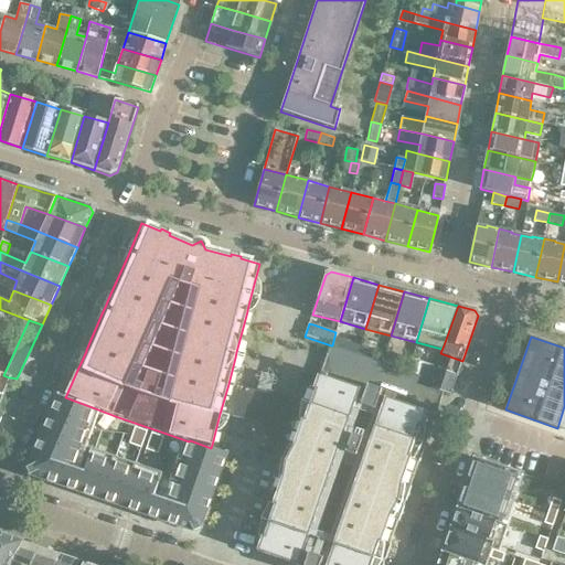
[(336,339),(333,345),(343,349),(345,342),(336,339)]
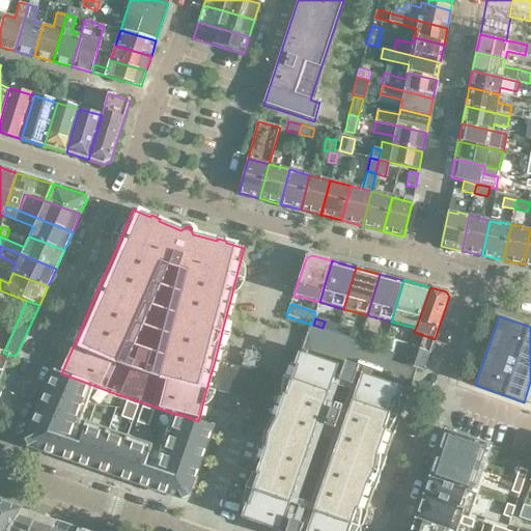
[(311,325),(300,357),(284,352),(276,375),(254,367),(257,354),(246,351),(242,368),(215,361),(206,389),(245,398),(263,438),(261,450),(264,450),(256,475),(253,474),(246,488),(243,505),(246,505),(241,519),(275,530),(359,530),(417,367),(403,363),(406,358),(323,328),(313,325),(312,325),(311,325)]
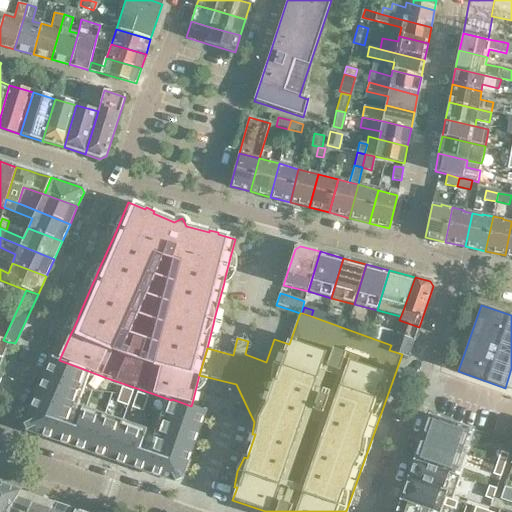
[(335,315),(327,313),(325,321),(332,323),(335,315)]
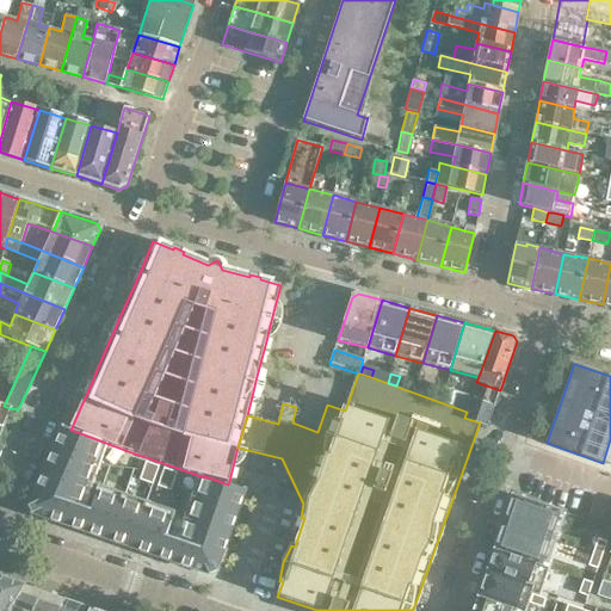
[(429,382),(419,380),(417,388),(425,392),(429,382)]
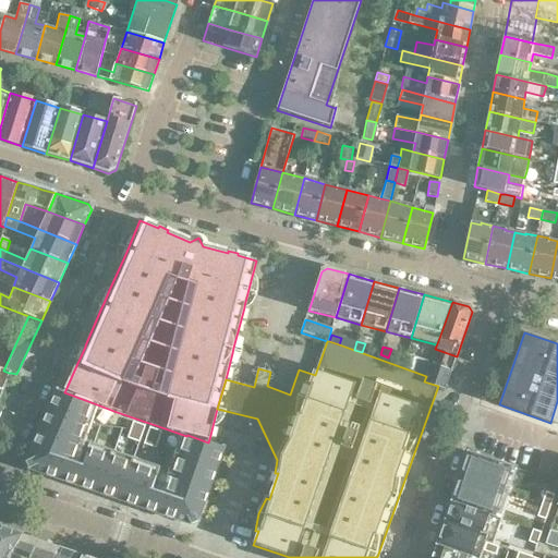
[(427,372),(431,363),(423,361),(421,370),(427,372)]
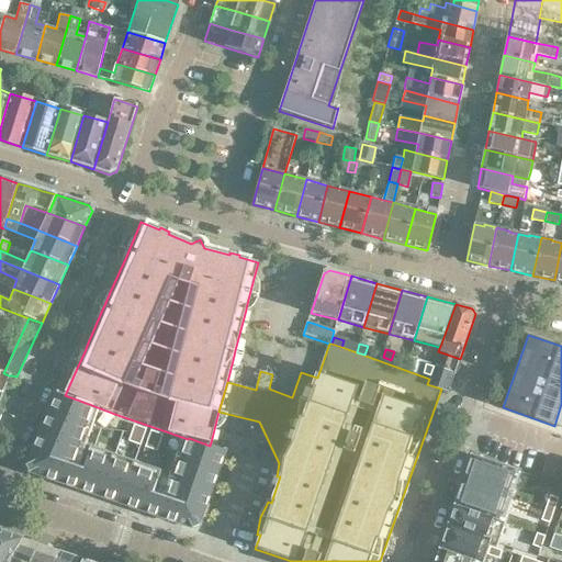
[(427,384),(441,389),(448,392),(454,373),(434,366),(430,374),(429,379),(427,384)]
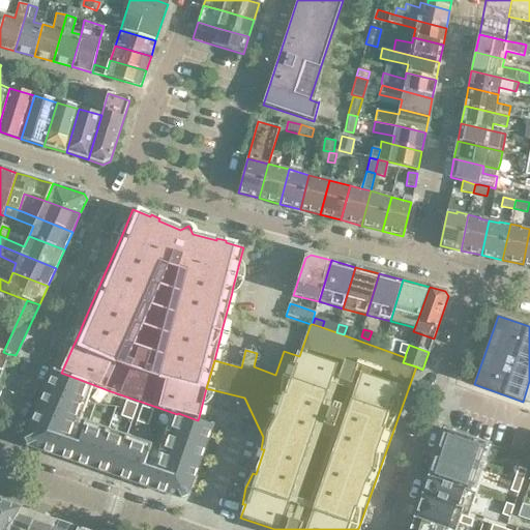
[(55,372),(47,390),(93,406),(96,396),(85,393),(89,383),(61,373),(61,374),(55,372)]
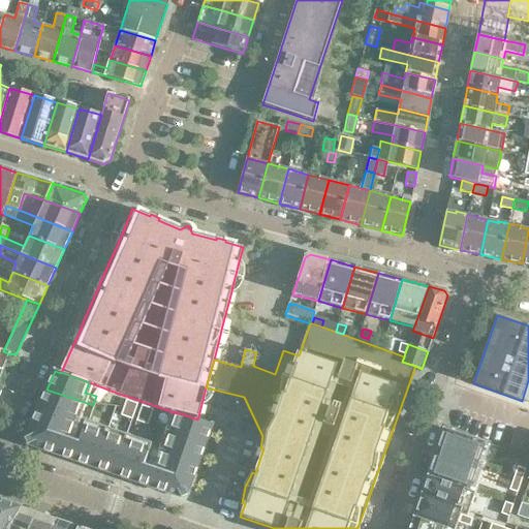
[(47,390),(38,408),(74,421),(79,411),(89,415),(93,405),(47,390)]
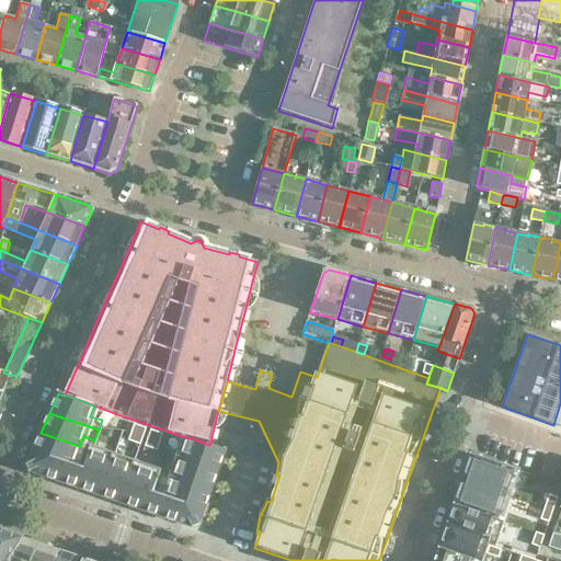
[(79,446),(41,433),(33,453),(69,466),(72,456),(76,457),(79,446)]
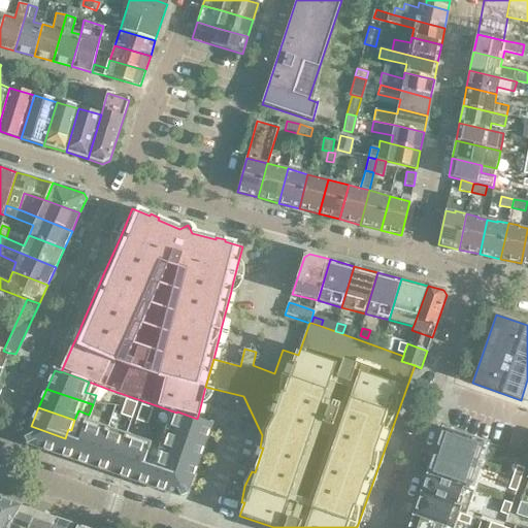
[(162,418),(159,426),(204,443),(211,424),(197,419),(177,411),(176,413),(173,422),(162,418)]
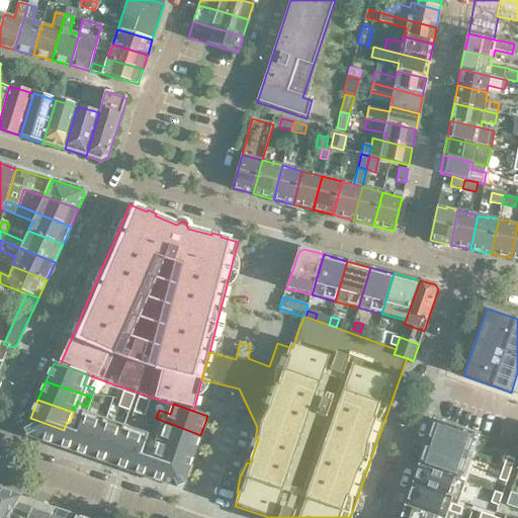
[(64,430),(57,446),(87,456),(104,412),(97,409),(93,420),(82,416),(79,424),(70,422),(67,421),(64,430)]
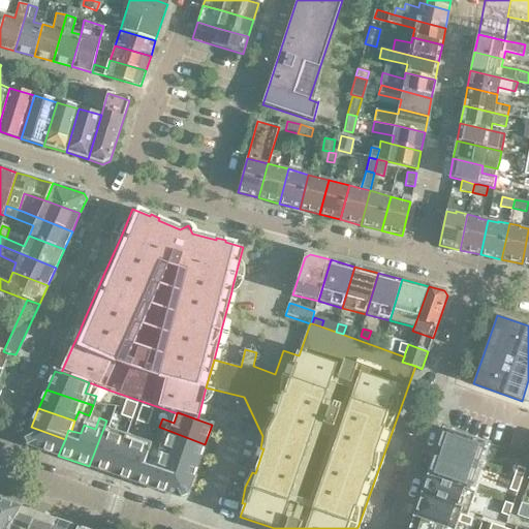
[(106,421),(89,466),(115,475),(127,440),(115,435),(118,425),(106,421)]
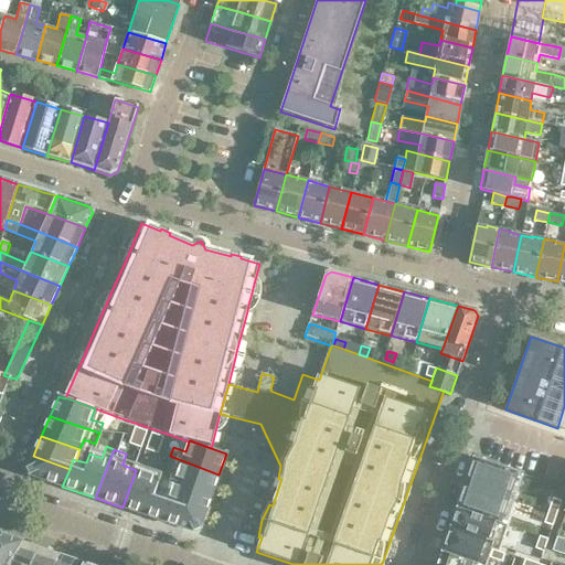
[(33,456),(27,470),(30,476),(31,476),(62,487),(70,469),(33,456)]
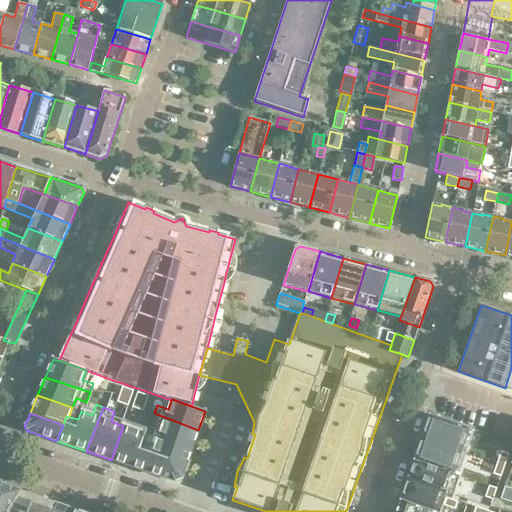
[(198,430),(154,413),(150,424),(161,428),(158,435),(192,448),(198,430)]
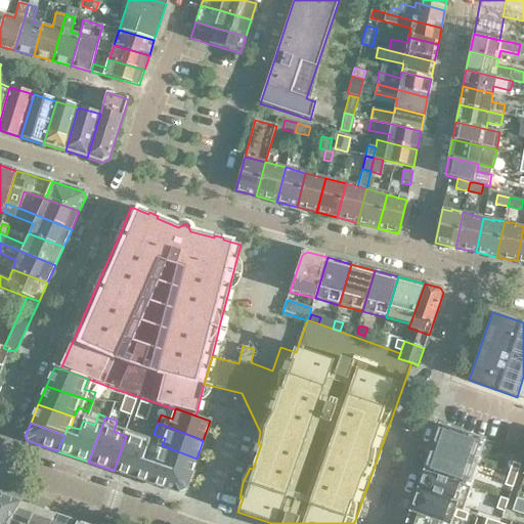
[(440,426),(432,448),(473,463),(481,439),(440,426)]
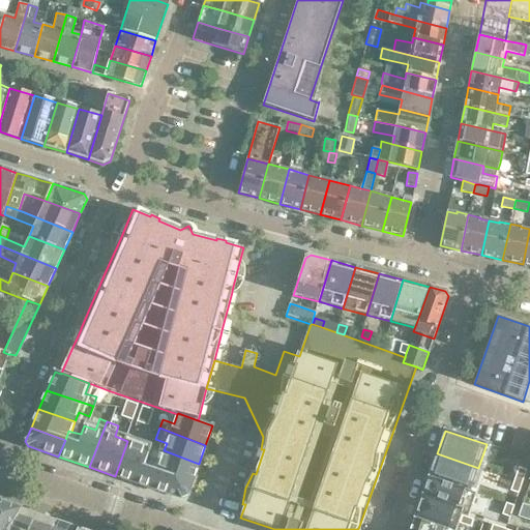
[(127,441),(115,476),(150,489),(156,470),(159,462),(147,458),(150,448),(149,448),(153,437),(143,434),(140,445),(127,441)]
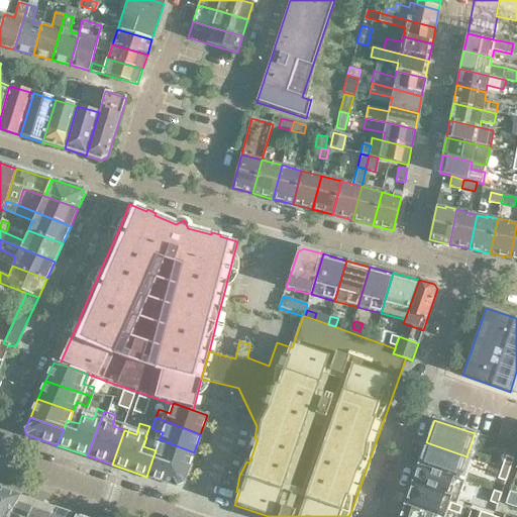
[(156,450),(152,458),(188,471),(194,452),(160,439),(156,450)]
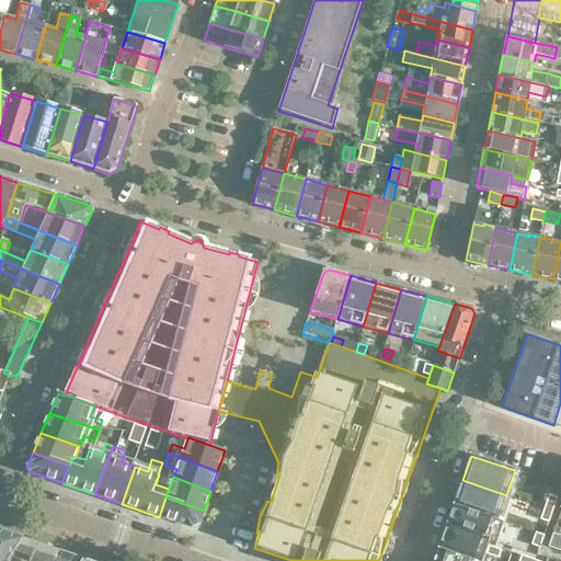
[(454,505),(492,519),(497,522),(506,495),(462,480),(454,505)]
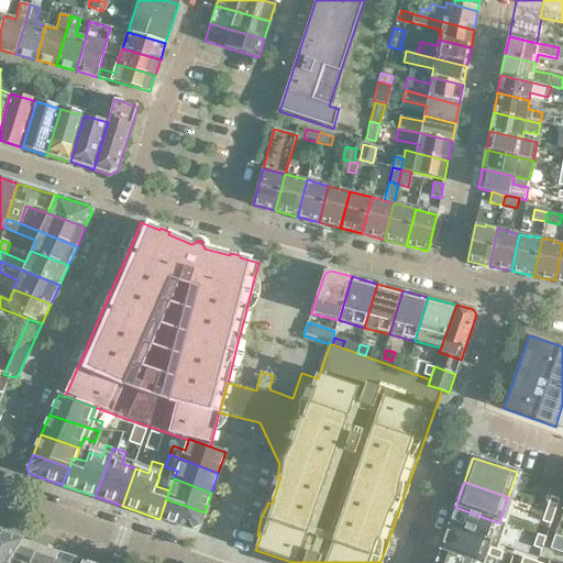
[(550,525),(559,499),(550,496),(541,521),(550,525)]
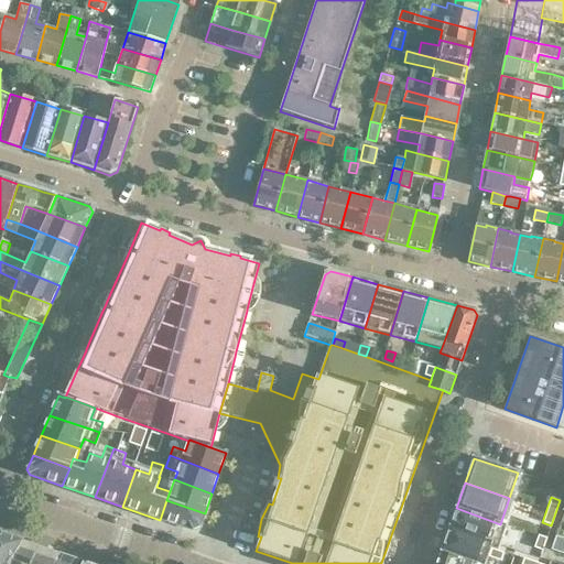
[(166,500),(160,520),(194,531),(199,528),(205,513),(166,500)]
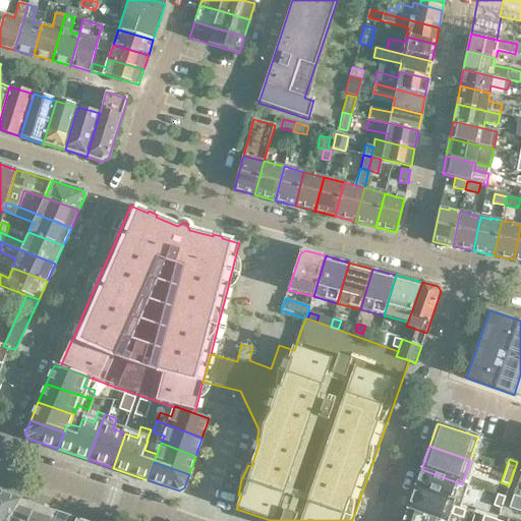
[(421,469),(414,489),(447,501),(448,498),(462,502),(468,486),(457,482),(421,469)]
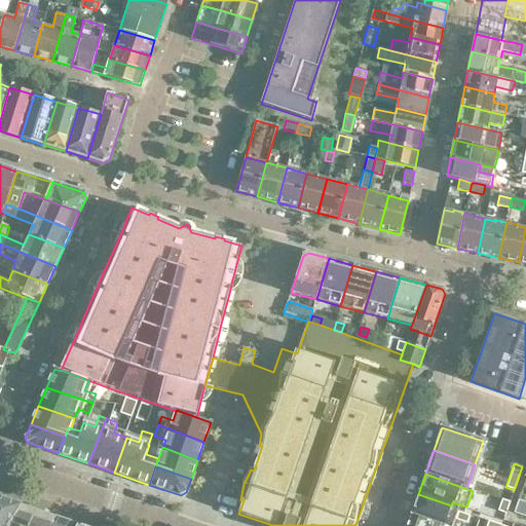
[(418,494),(411,515),(445,525),(452,525),(454,519),(457,512),(458,509),(451,505),(418,494)]
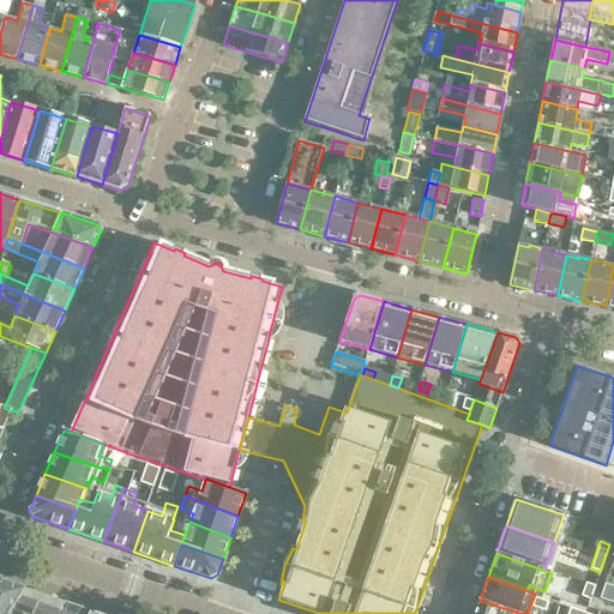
[(0,613),(10,613),(25,589),(0,579),(0,613)]
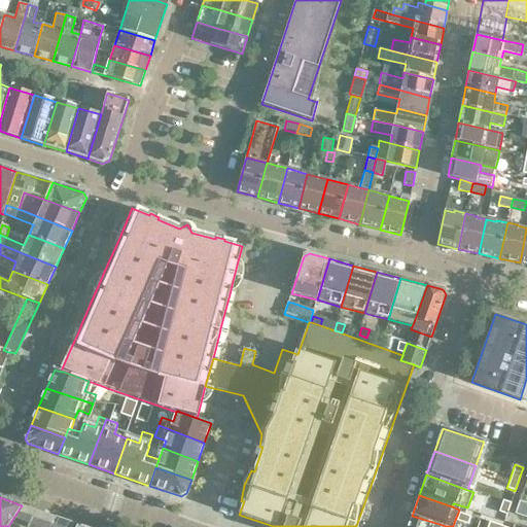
[(506,515),(511,503),(502,500),(498,512),(506,515)]
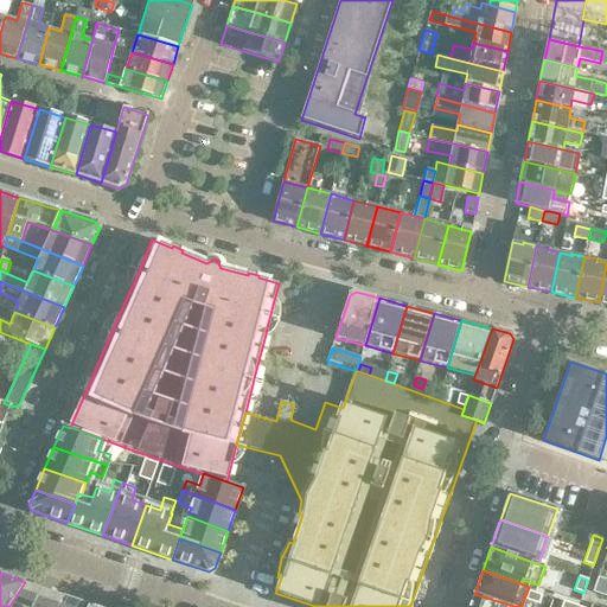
[(606,580),(599,577),(593,592),(606,595),(606,580)]
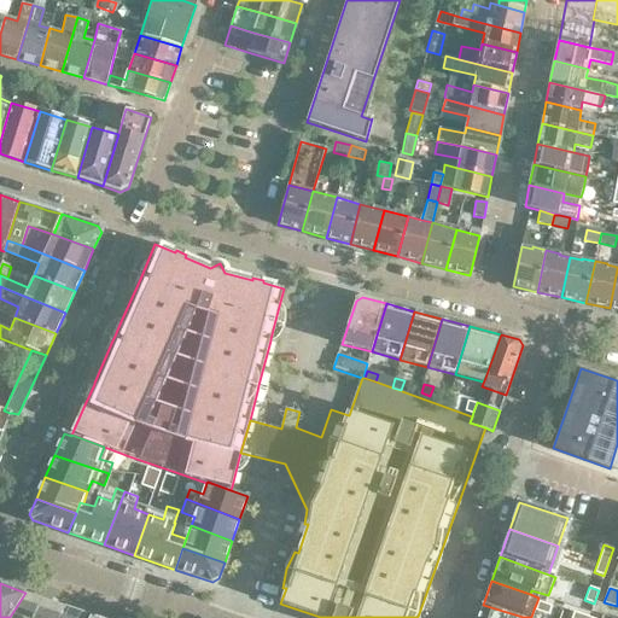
[(25,593),(10,617),(33,617),(44,599),(25,593)]
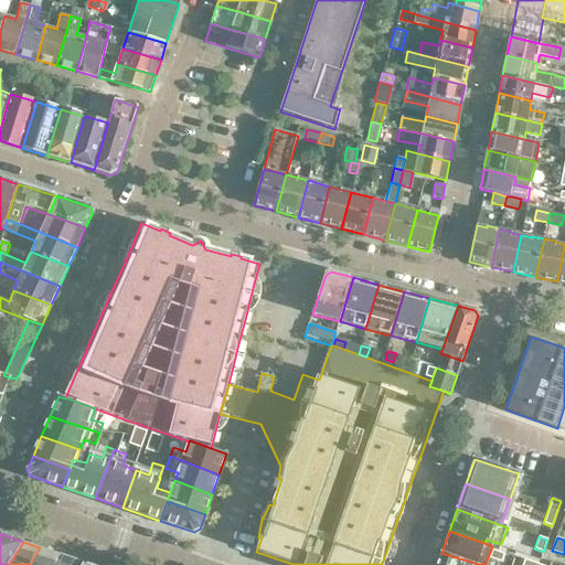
[(40,547),(30,564),(53,564),(60,555),(40,547)]
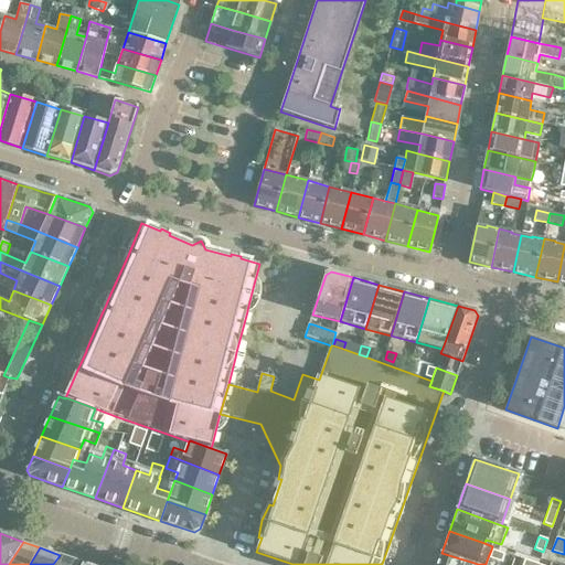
[(491,550),(488,557),(501,562),(503,553),(498,552),(491,550)]
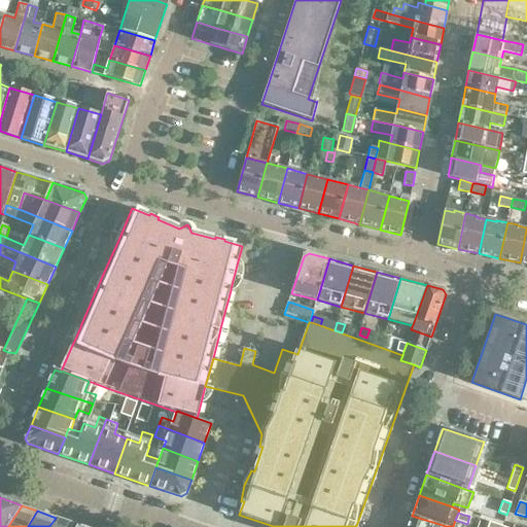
[(446,526),(412,516),(408,526),(446,526)]
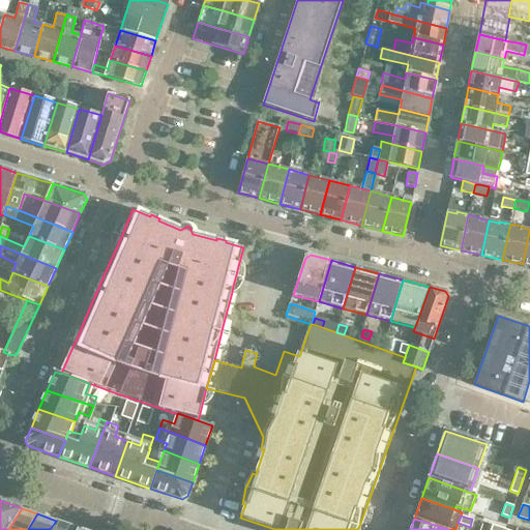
[(56,521),(50,529),(71,529),(74,527),(56,521)]
